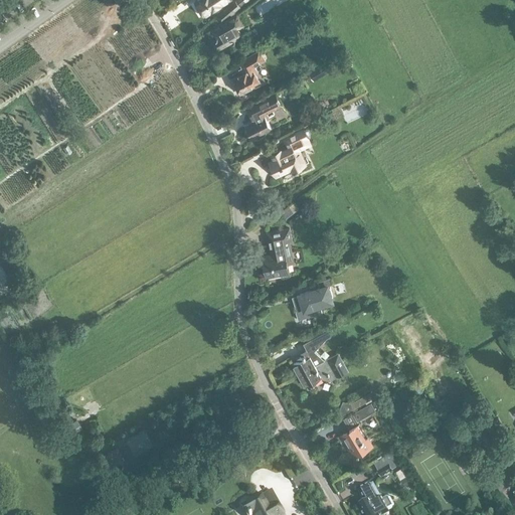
[(197,0),(195,1),(204,15),(213,9),(213,10),(220,6),(219,5),(227,0),(197,0)]
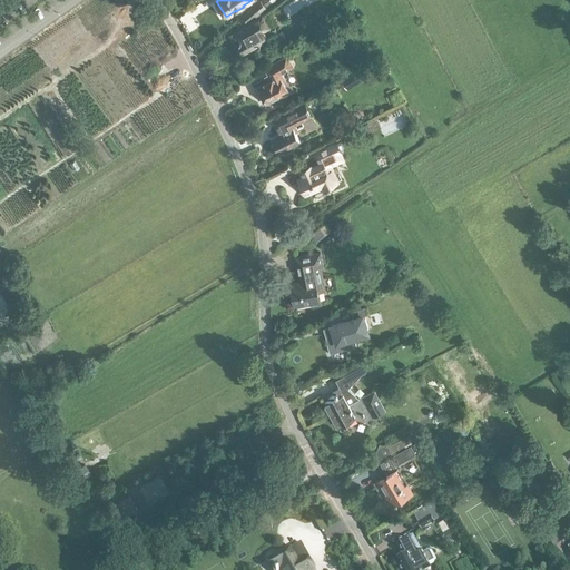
[(243,55),(267,40),(266,38),(267,37),(266,35),(265,32),(272,28),(263,13),(274,3),(273,1),(274,0),(262,0),(242,18),(247,25),(234,32),(239,40),(236,42),(243,55)]
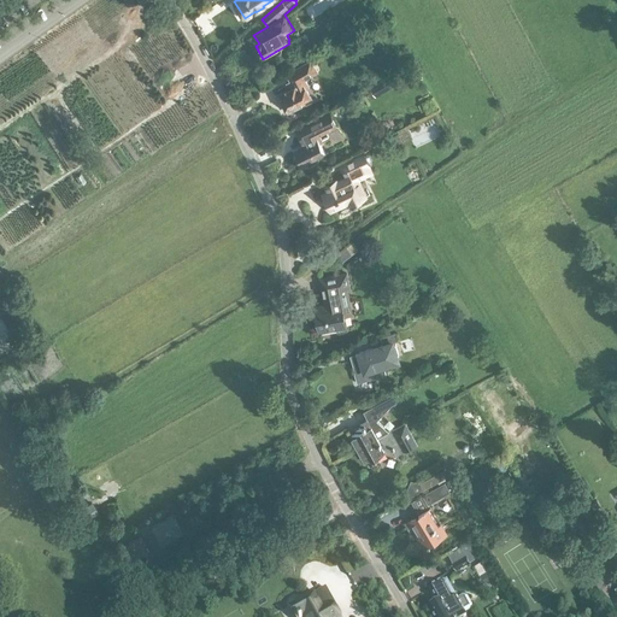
[(365,31),(356,36),(359,45),(369,40),(365,31)]
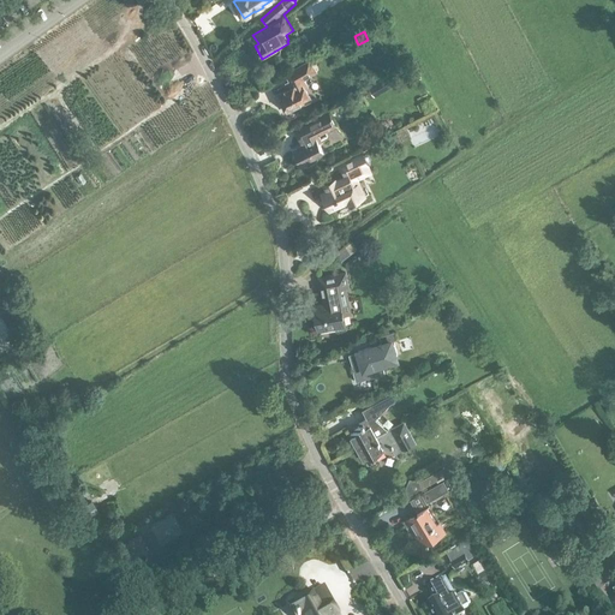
[(305,103),(303,100),(311,96),(306,89),(310,88),(305,79),(318,71),(310,59),(287,73),(291,81),(286,83),(288,88),(278,94),(287,112),(305,103)]
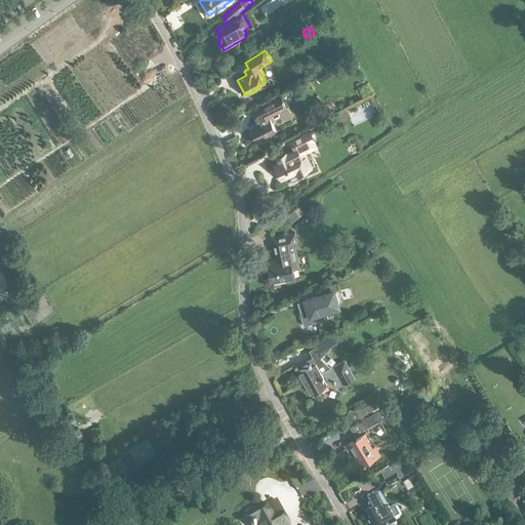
[(314,72),(320,82),(338,71),(331,61),(314,72)]
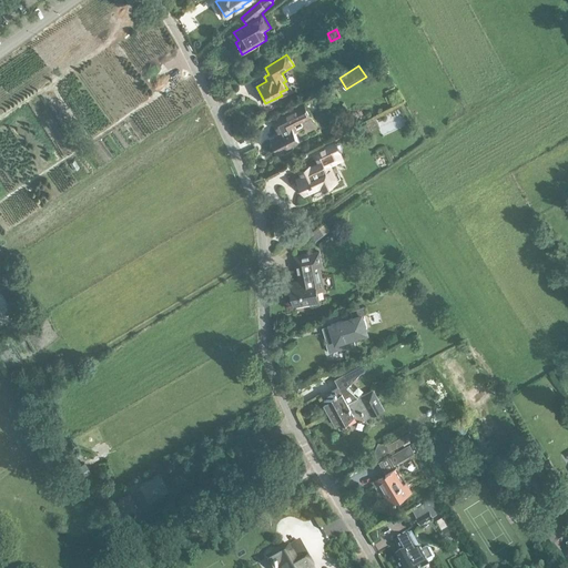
[(292,109),(270,120),(279,135),(272,138),(273,140),(272,143),(274,146),(276,148),(277,148),(280,152),(301,142),(295,132),(297,131),(295,127),(294,124),(297,123),(312,115),(304,102),(302,103),(292,109)]
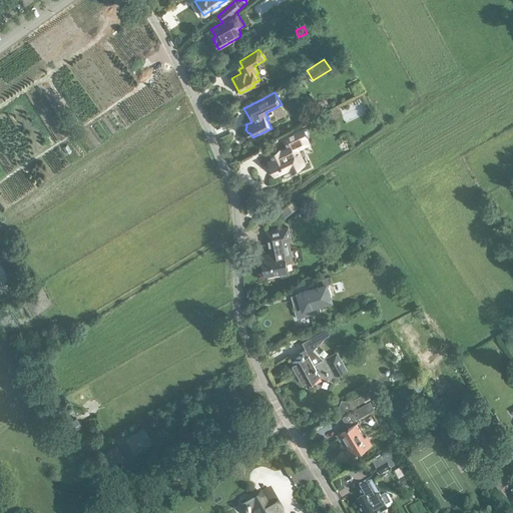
[(323,114),(327,121),(338,116),(335,108),(323,114)]
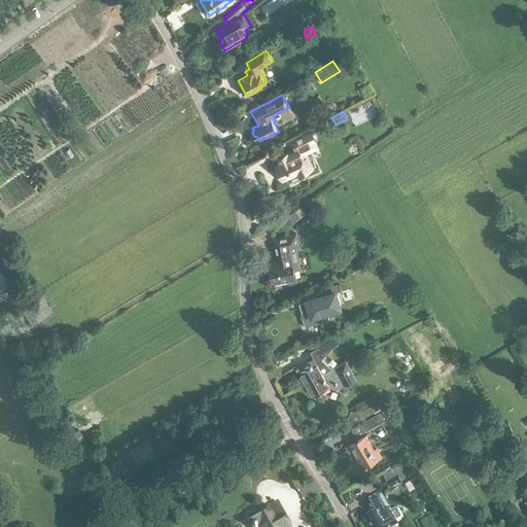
[(311,130),(289,141),(293,149),(276,157),(278,163),(274,165),(282,182),(296,175),(297,176),(314,168),(308,154),(319,148),(311,130)]
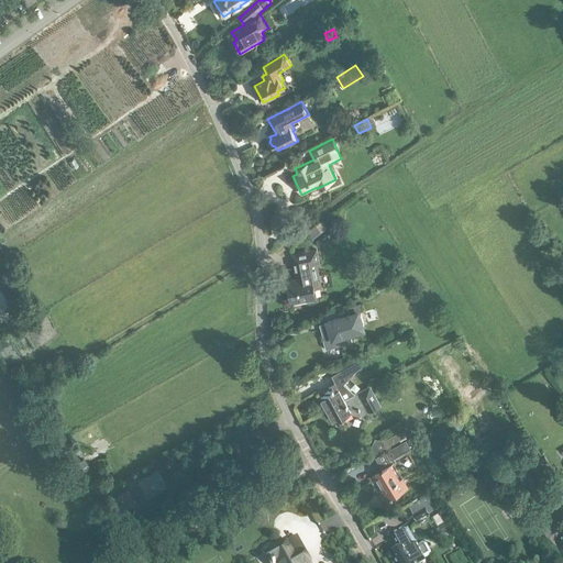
[(328,228),(323,221),(307,233),(311,239),(320,233),(328,228)]
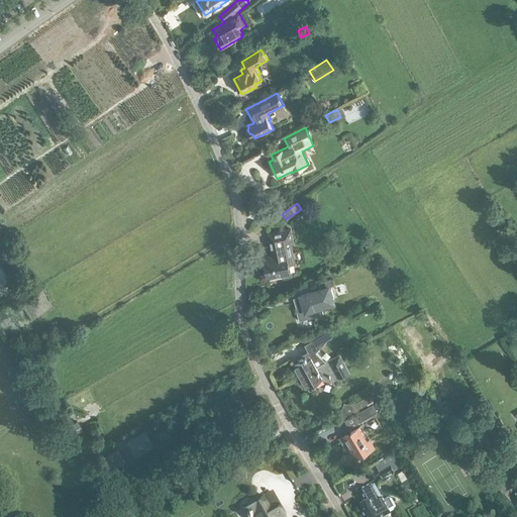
[(264,269),(266,270),(267,279),(283,276),(282,273),(290,272),(289,266),(296,265),(291,241),(293,241),(290,229),(269,233),(272,244),(274,244),(276,254),(263,256),(264,260),(262,262),(264,269)]
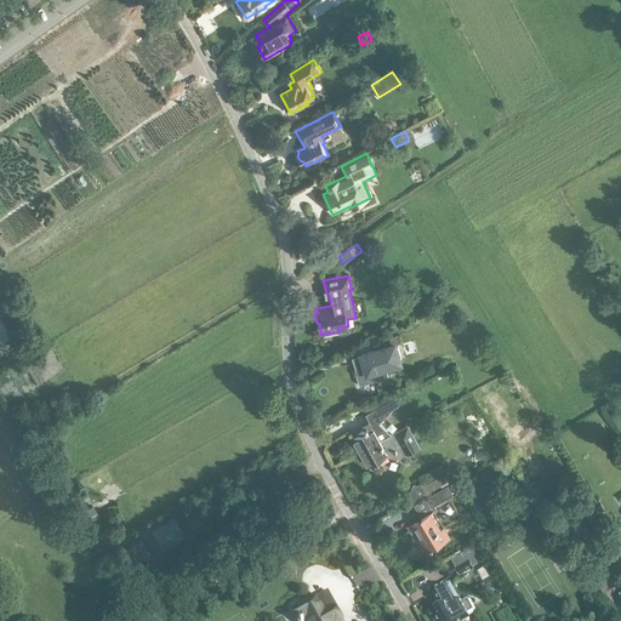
[(402,342),(399,335),(383,340),(386,346),(352,357),(360,385),(388,376),(386,368),(400,363),(394,345),(402,342)]
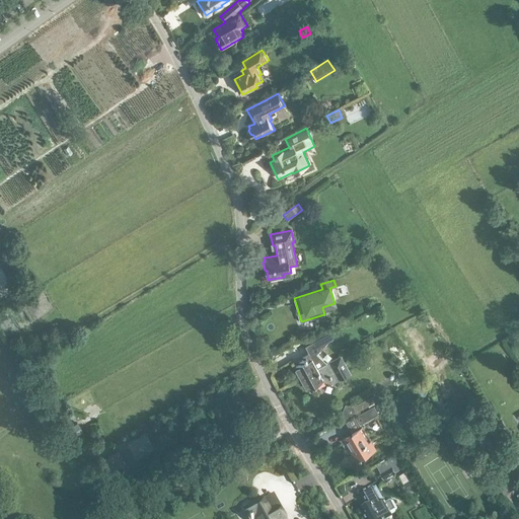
[(295,365),(301,377),(317,368),(318,369),(327,363),(316,354),(329,341),(337,337),(334,330),(306,346),(309,353),(303,356),(304,358),(299,361),(300,363),(295,365)]
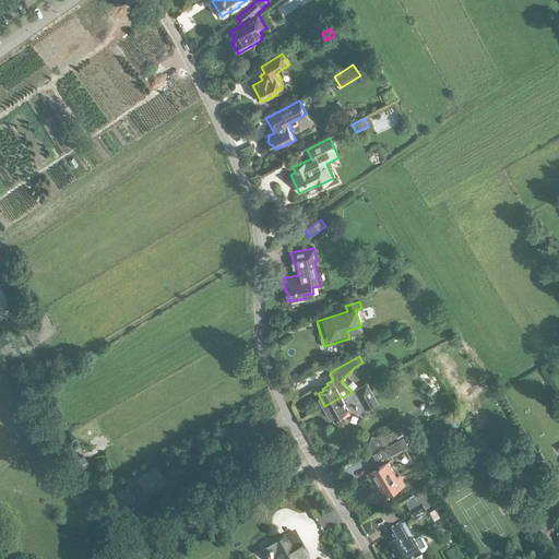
[(340,414),(355,405),(359,413),(378,403),(368,383),(353,391),(343,397),(342,396),(324,406),(332,418),(333,418),(335,421),(342,418),(340,414)]
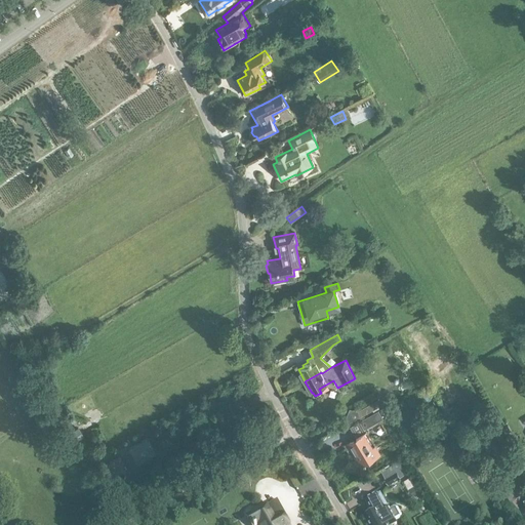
[(349,425),(370,412),(367,406),(359,411),(350,408),(346,419),(349,425)]
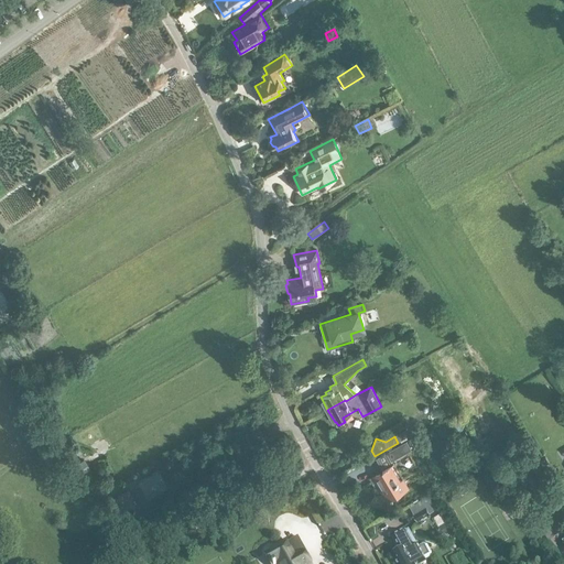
[(412,449),(408,442),(387,453),(392,461),(412,449)]
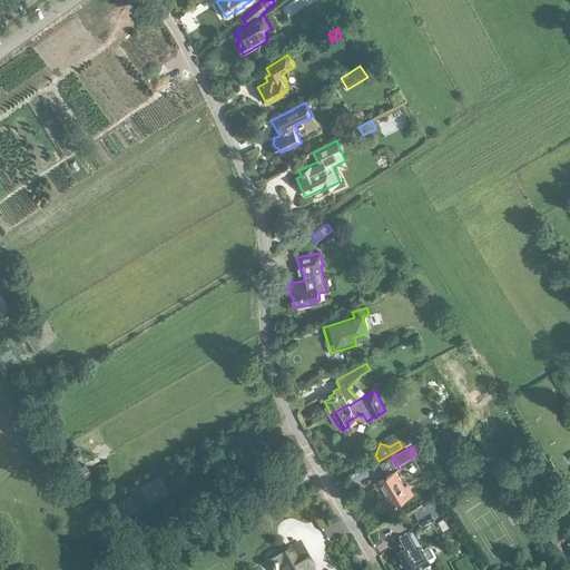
[(396,470),(376,481),(392,507),(412,494),(396,470)]
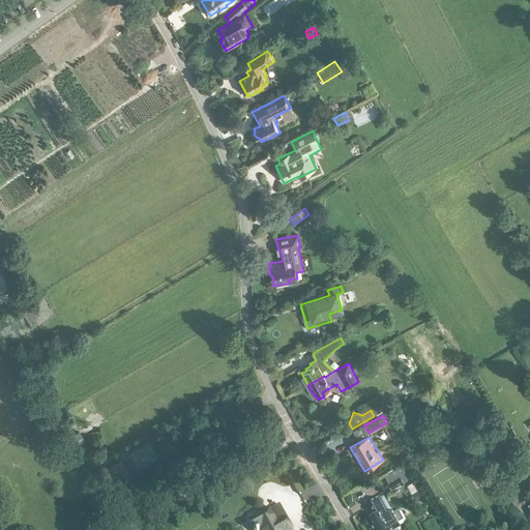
[(156,457),(148,443),(130,453),(139,467),(156,457)]
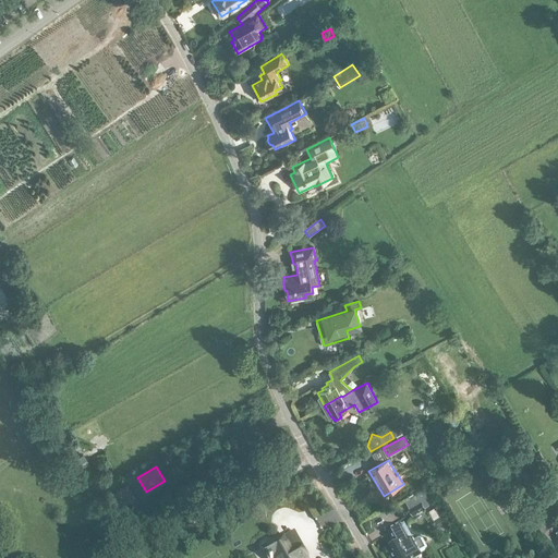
[(508,511),(516,500),(510,492),(498,495),(499,500),(504,507),(508,511)]
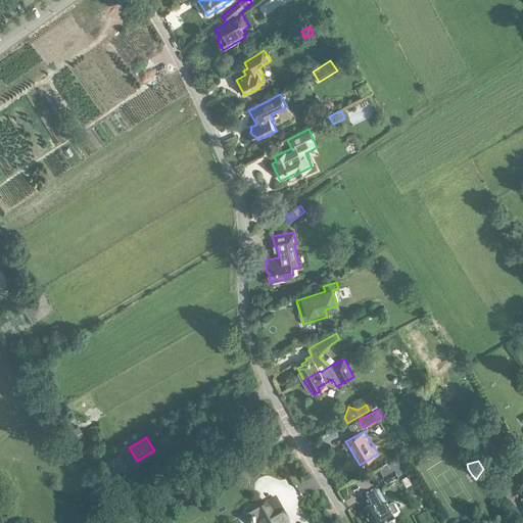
[(399,475),(394,468),(383,475),(387,482),(399,475)]
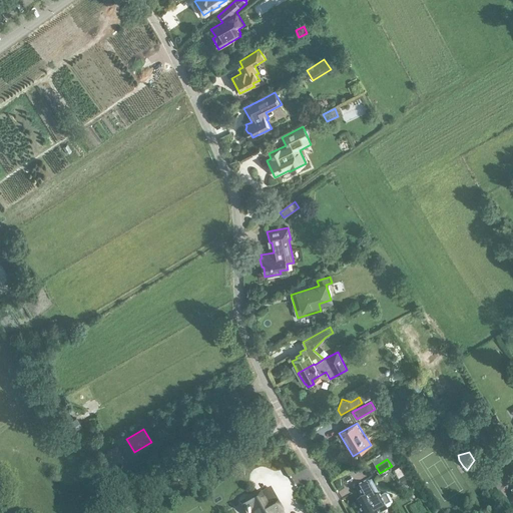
[(386,512),(388,512),(387,510),(392,508),(393,504),(389,497),(385,496),(381,498),(380,496),(377,498),(369,483),(356,490),(363,503),(356,506),(359,512),(386,512)]
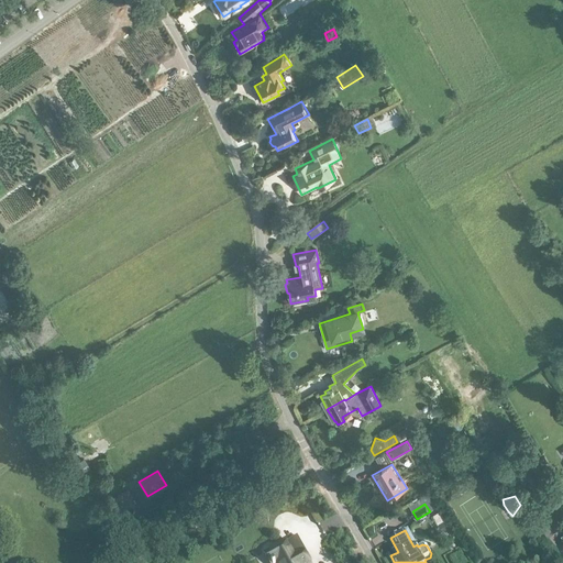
[(296,559),(287,544),(267,555),(271,562),(309,562),(305,554),(296,559)]
